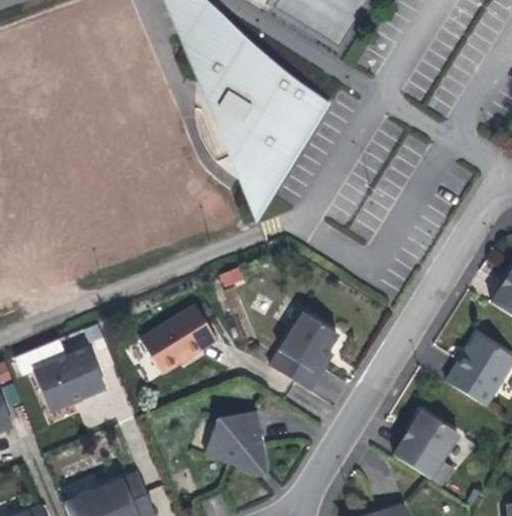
[(282,102),(236,175),(254,220),(327,101),(289,75),(250,44),(204,0),(160,0),(185,58),(194,55),(206,83),(282,102)]
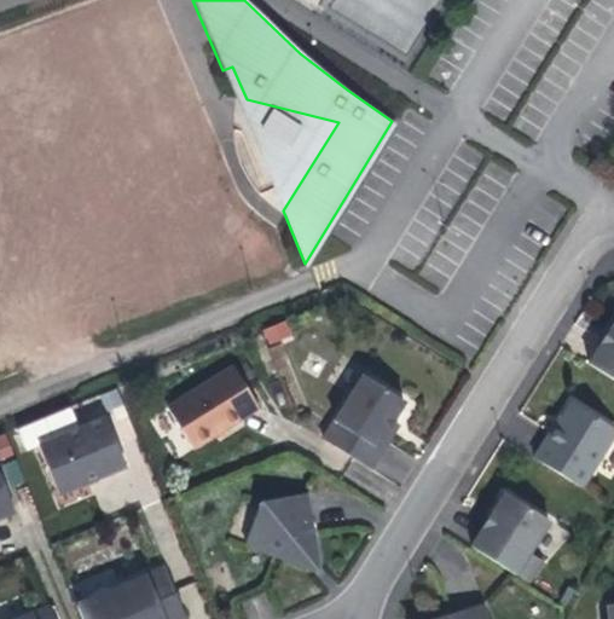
[(331,0),(332,6),(370,27),(370,15),(377,0),(331,0)]
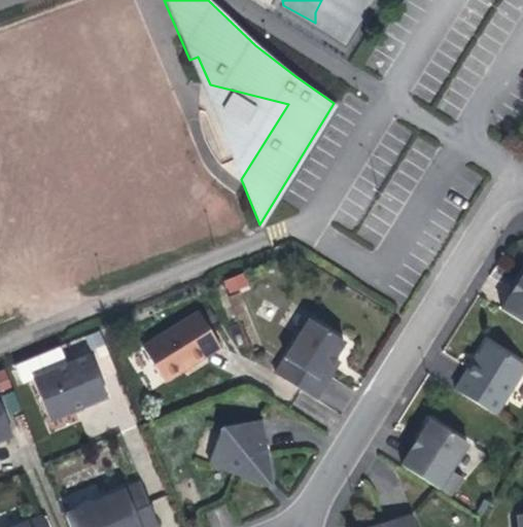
[(210,84),(198,57),(189,60),(241,179),(288,104),(210,84)]
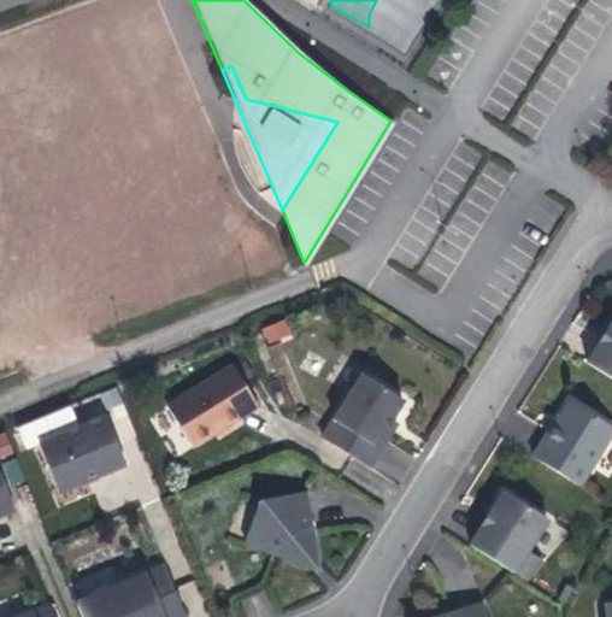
[(266,327),(272,344),(298,335),(292,318),(266,327)]
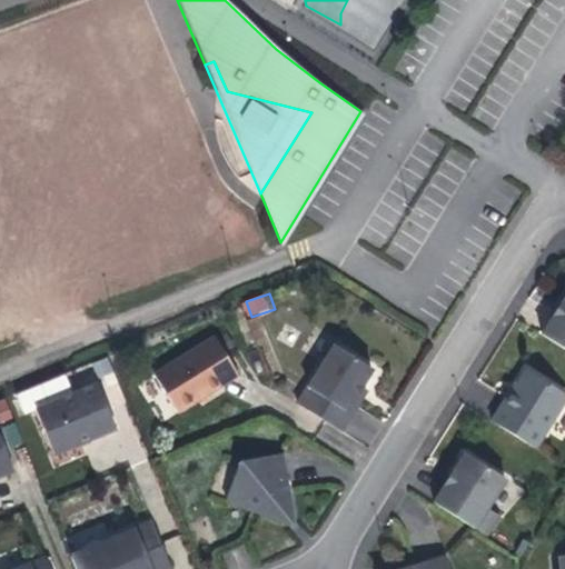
[(564,306),(546,333),(564,345),(564,306)]
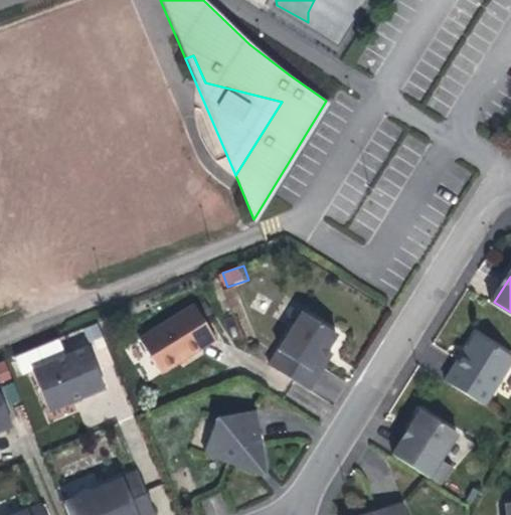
[(196,304),(142,338),(163,373),(191,355),(217,339),(196,304)]
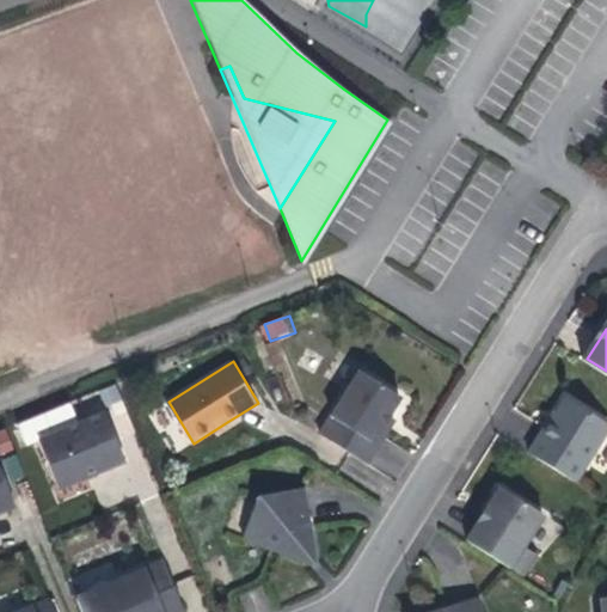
[(363,371),(323,434),(369,464),(391,430),(385,426),(391,415),(403,396),(363,371)]
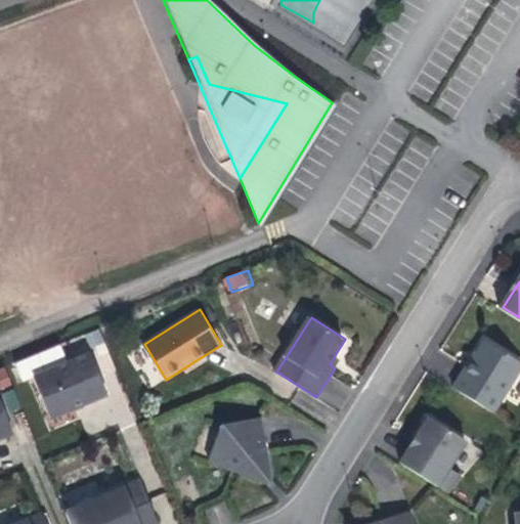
[(478,351),(457,388),(496,412),(519,374),(519,359),(488,340),(480,352),(478,351)]
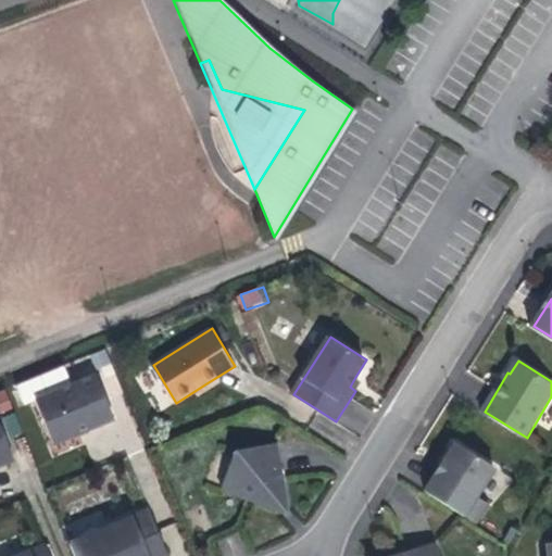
[(38,400),(55,443),(99,425),(116,418),(99,375),(38,400)]
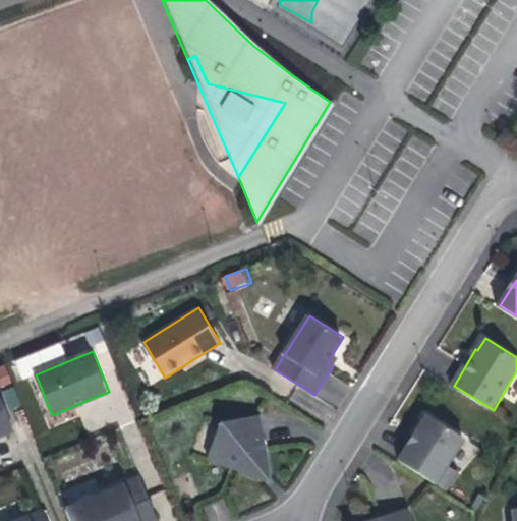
[(339,357),(333,353),(328,362),(333,366),(339,357)]
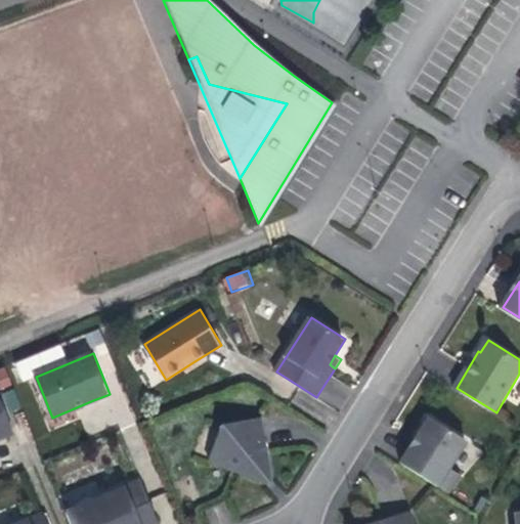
[(0,397),(0,438),(14,433),(0,397)]
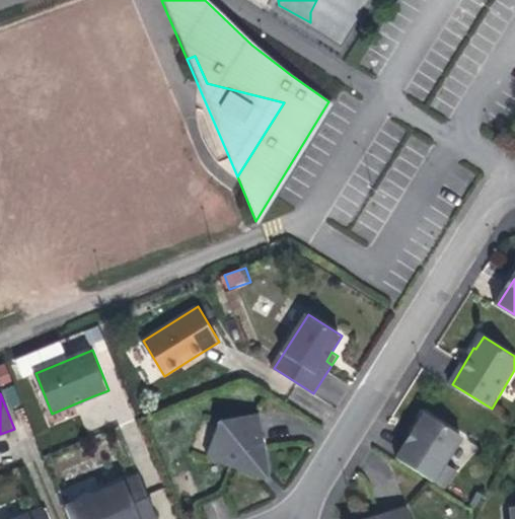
[(421,423),(398,458),(446,488),(457,470),(447,463),(463,436),(427,413),(421,423)]
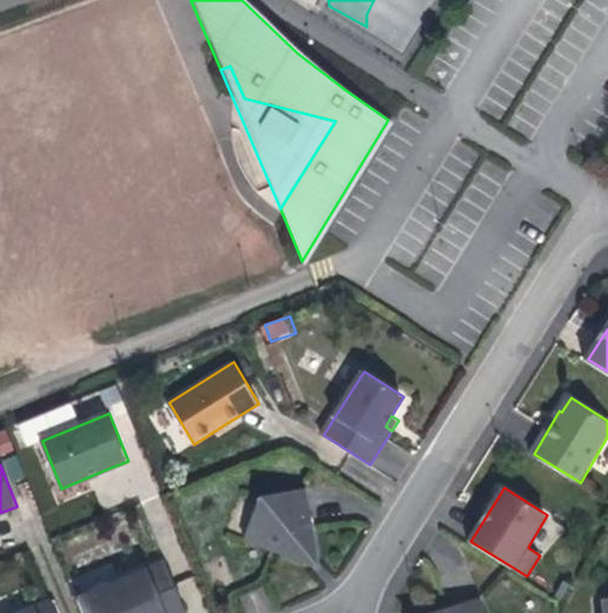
[(321,560),(306,490),(257,496),(244,539),(287,551),(321,560)]
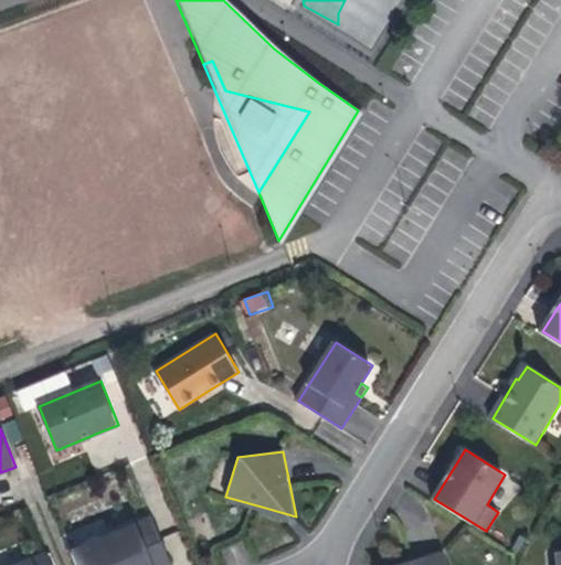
[(154,519),(73,552),(77,564),(166,564),(172,563),(154,519)]
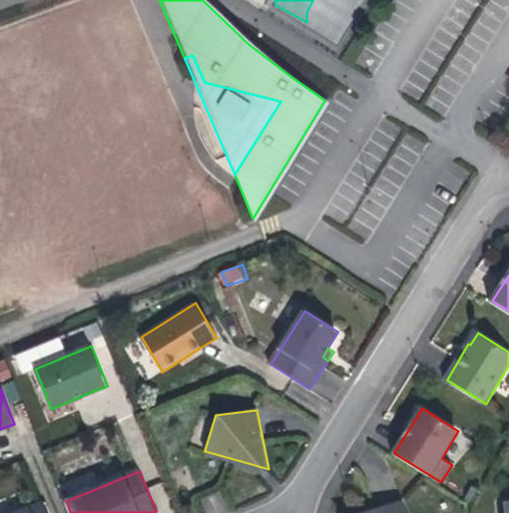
[(406,512),(401,501),(357,512),(356,512),(406,512)]
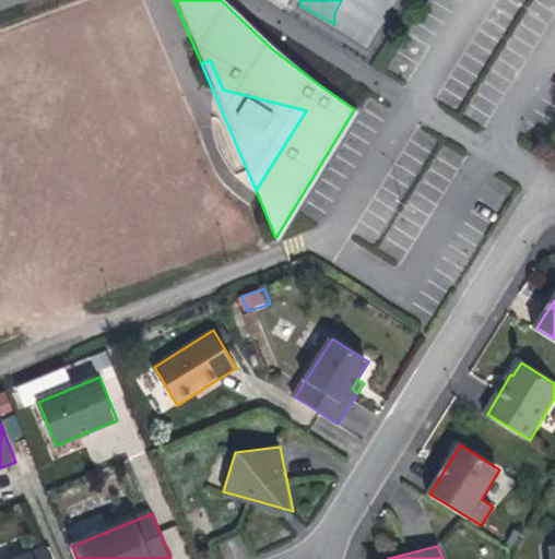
[(18,558),(54,558),(48,547),(18,558)]
